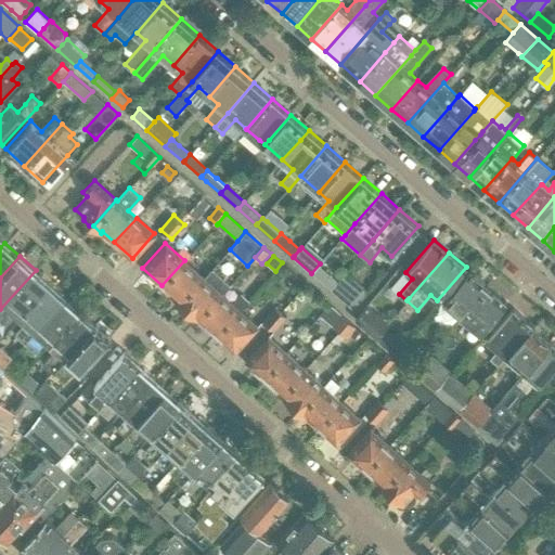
[(179,304),(203,276),(184,260),(162,285),(172,295),(171,296),(179,304)]
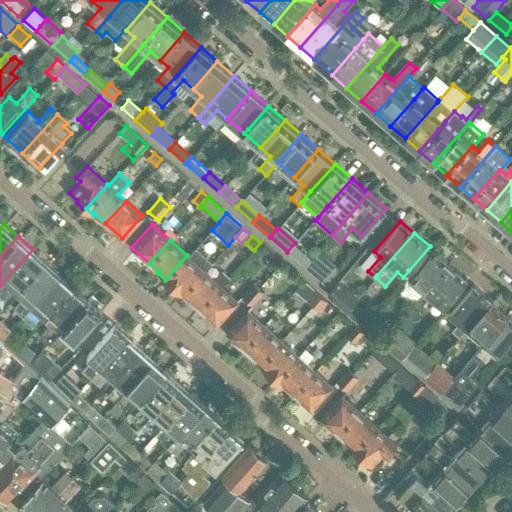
[(295,258),(306,267),(311,261),(312,260),(294,245),(296,243),(295,243),(287,252),(295,258)]
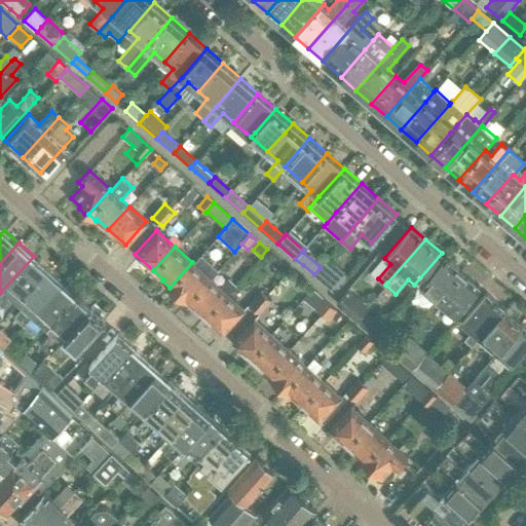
[(219,270),(201,255),(193,264),(192,262),(170,288),(170,290),(176,295),(179,295),(187,302),(188,301),(189,302),(210,278),(211,279),(219,270)]
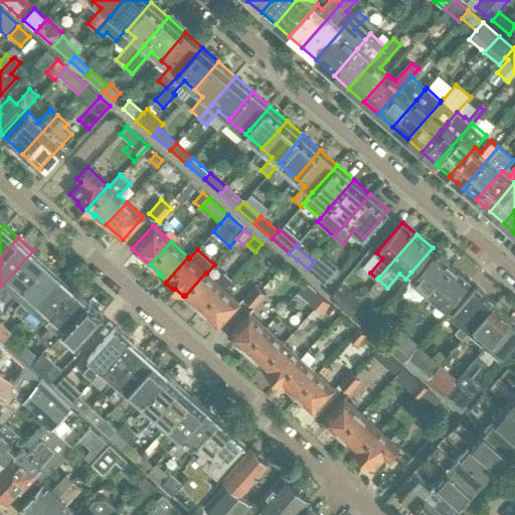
[(19,295),(47,263),(33,250),(0,287),(0,297),(4,301),(14,291),(19,295)]
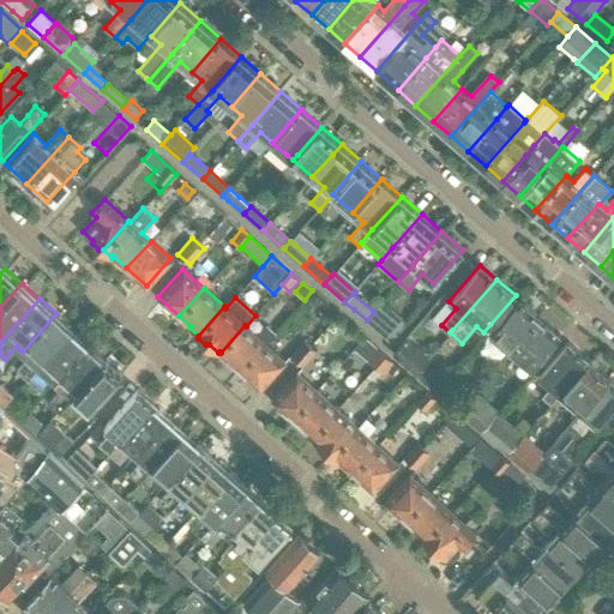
[(510,350),(540,317),(519,299),(489,332),(510,350)]
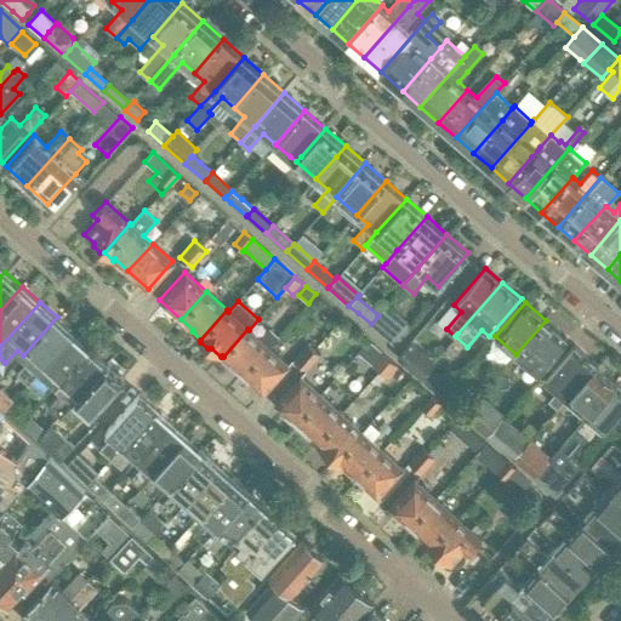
[(377,317),(371,324),(396,346),(412,325),(388,303),(379,315),(377,317)]
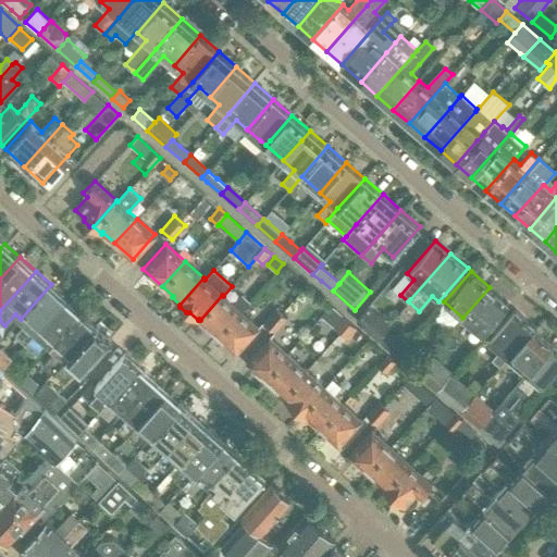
[(25,343),(65,297),(51,284),(21,319),(25,323),(15,334),(25,343)]
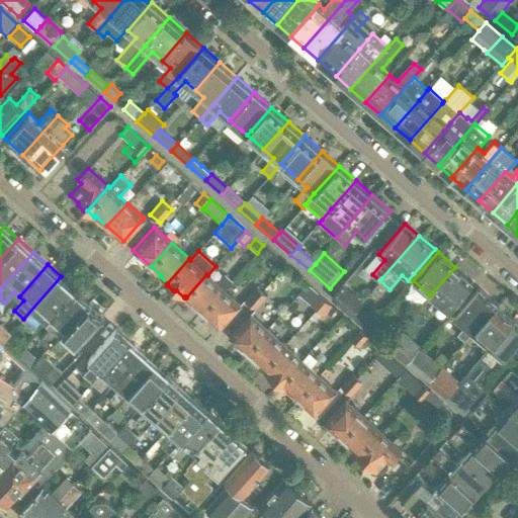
[(455,267),(430,295),(448,311),(472,282),(455,267)]
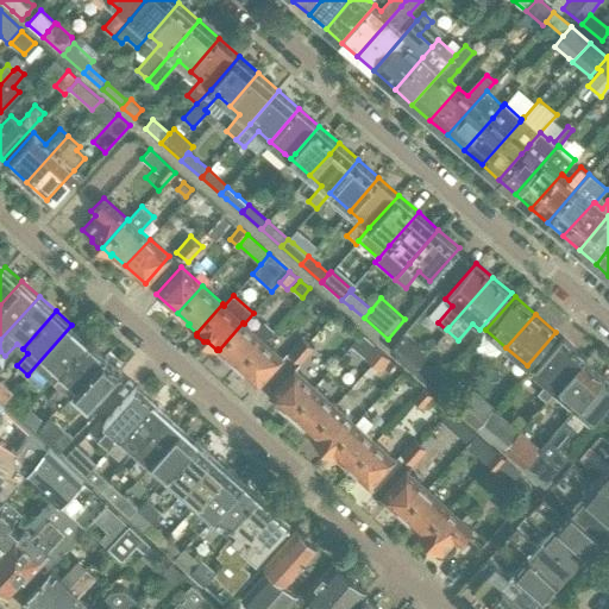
[(265,341),(275,331),(264,322),(255,332),(244,324),(243,322),(219,350),(238,368),(263,340),(265,341)]
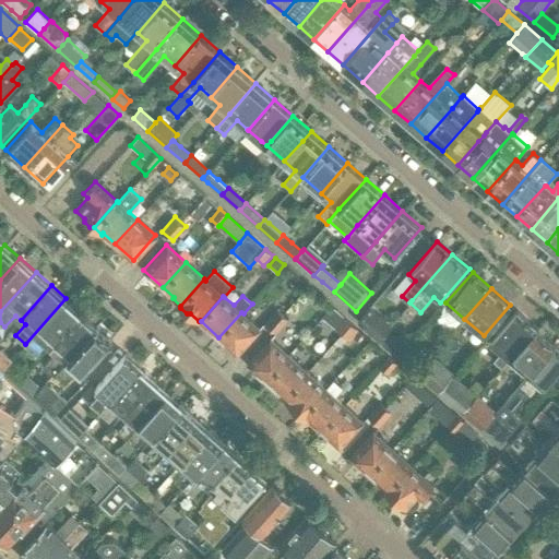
[(50,346),(81,312),(66,298),(25,344),(35,354),(46,342),(50,346)]
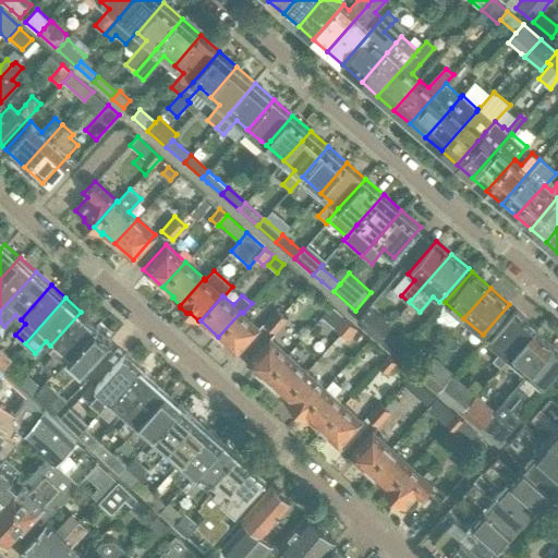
[(331,306),(322,317),(348,341),(358,330),(331,306)]
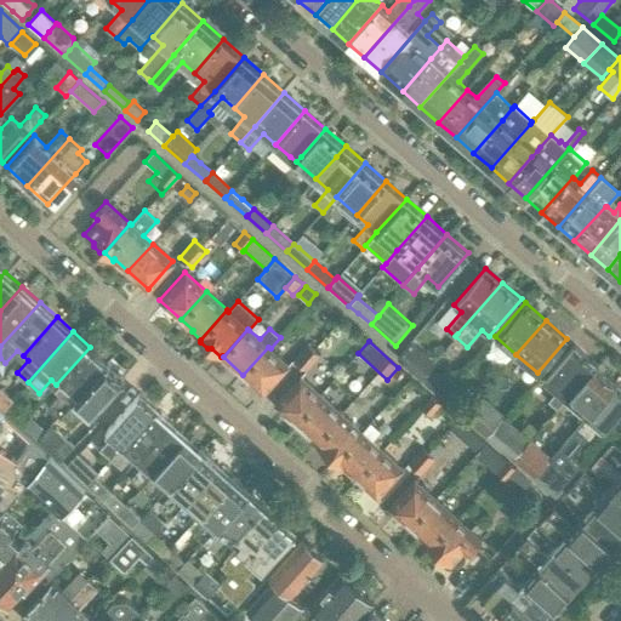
[(409,365),(421,376),(428,368),(429,368),(431,366),(436,362),(411,341),(398,357),(409,365)]
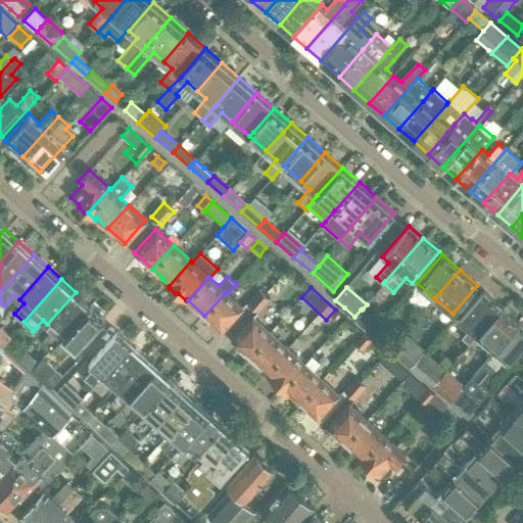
[(260,308),(270,298),(265,293),(259,289),(247,303),(256,312),(257,313),(260,308)]
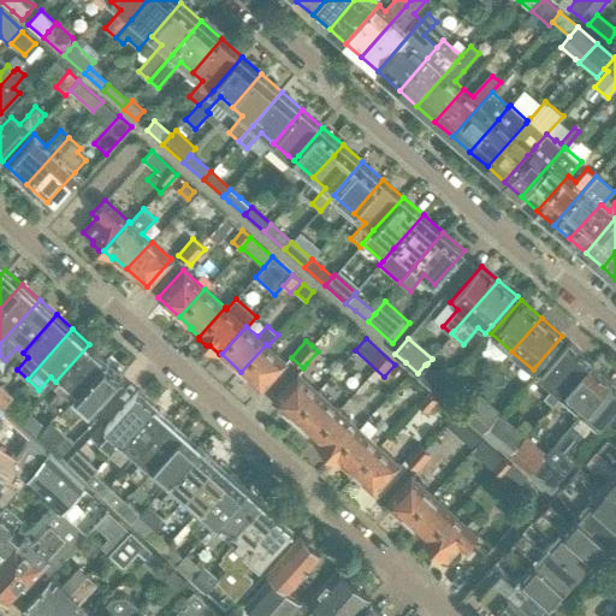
[(552,404),(562,394),(591,361),(570,343),(542,375),(554,386),(545,398),(552,404)]
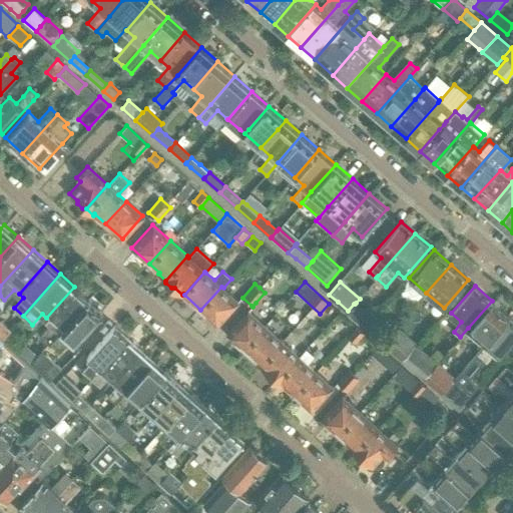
[(51,341),(88,299),(74,287),(46,318),(51,323),(42,333),(51,341)]
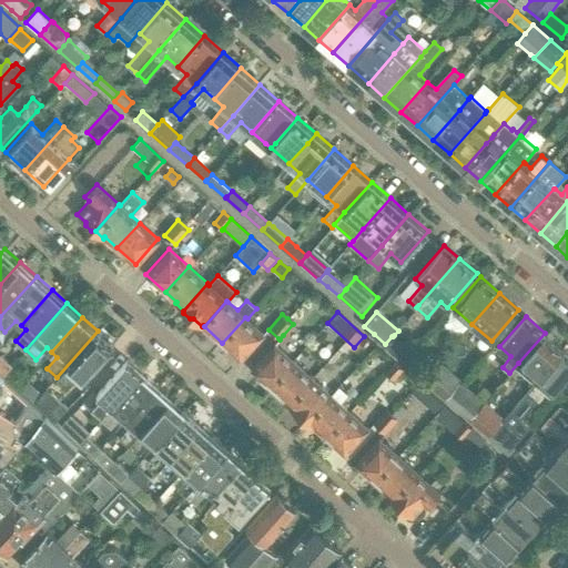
[(263,333),(247,318),(245,317),(222,343),(241,359),(263,333)]
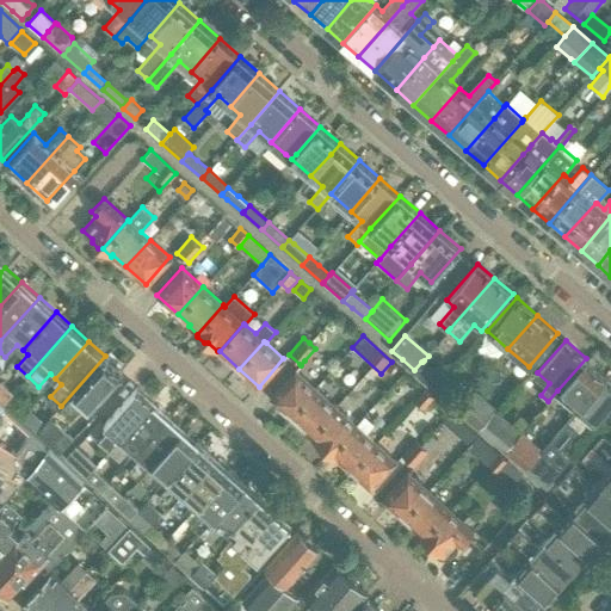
[(105,356),(61,406),(72,415),(82,403),(88,408),(122,371),(105,356)]
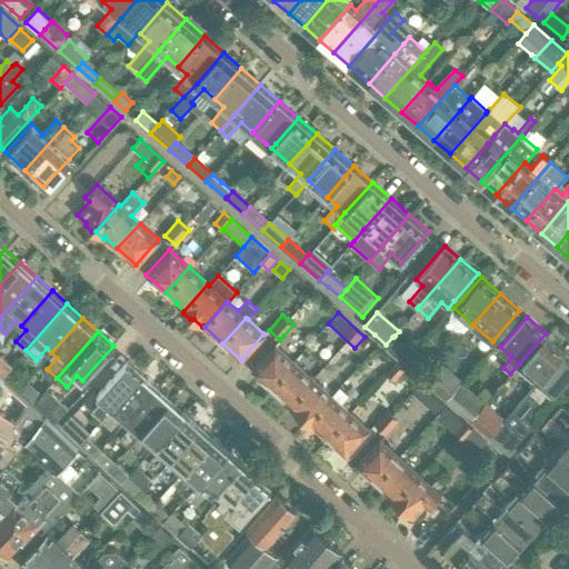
[(538,380),(565,350),(546,333),(519,363),(538,380)]
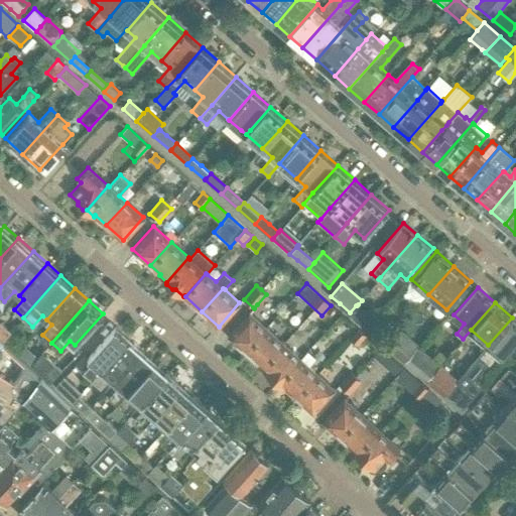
[(356,305),(350,312),(369,329),(376,319),(358,304),(357,305),(356,305)]
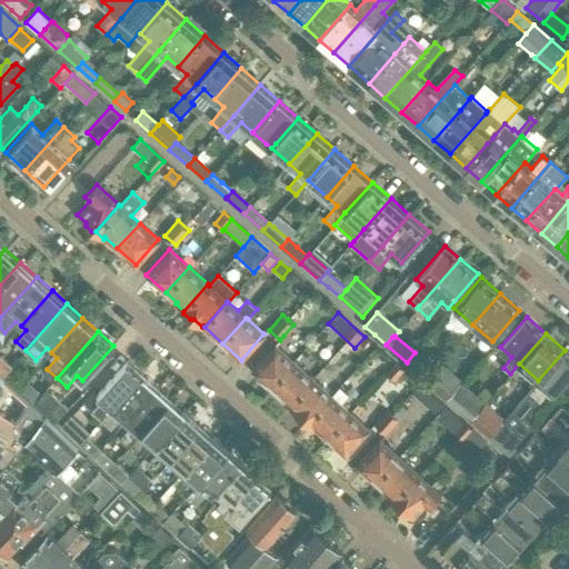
[(270,387),(293,360),(275,345),(252,370),(270,387)]
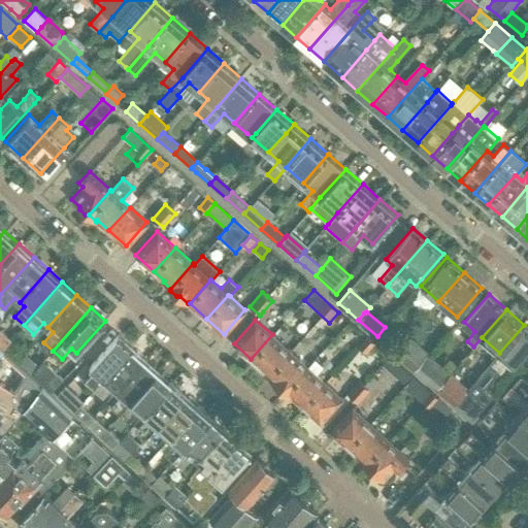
[(513,365),(527,348),(527,327),(524,325),(499,353),(490,364),(468,389),(456,402),(454,405),(455,406),(459,410),(473,423),(494,399),(484,390),(500,371),(509,362),(513,365)]
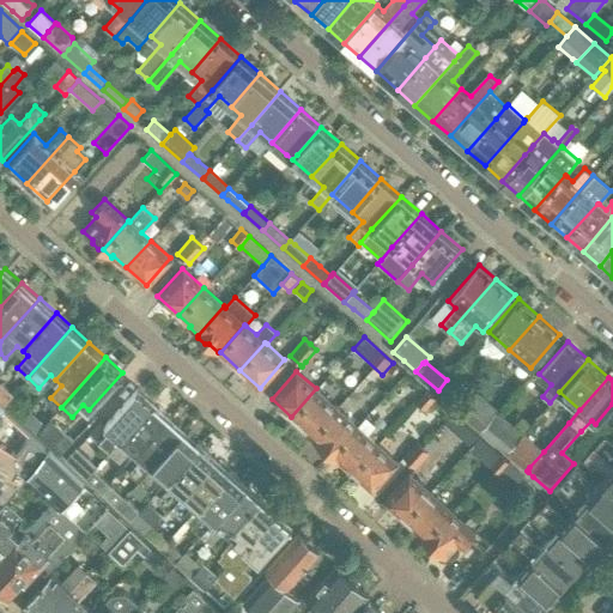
[(309,432),(311,434),(335,406),(337,407),(346,398),(325,378),(316,388),(291,417),(309,432)]
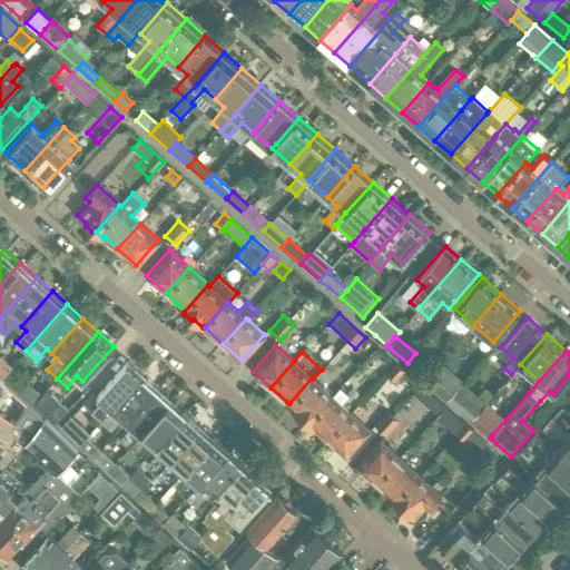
[(0,371),(5,375),(12,366),(0,355),(0,371)]
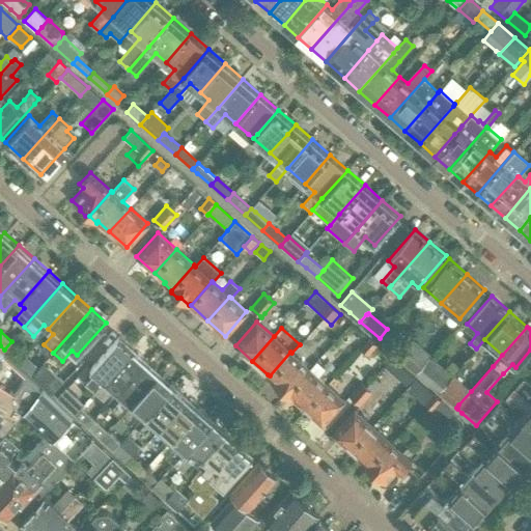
[(94,391),(133,347),(119,336),(90,368),(94,372),(85,383),(94,391)]
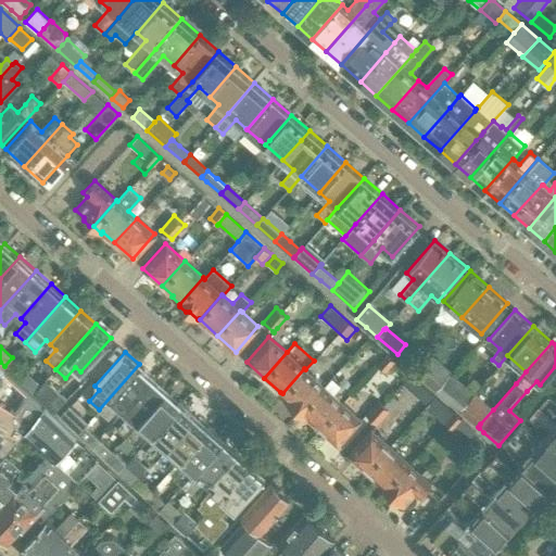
[(23,359),(16,354),(5,367),(11,373),(23,359)]
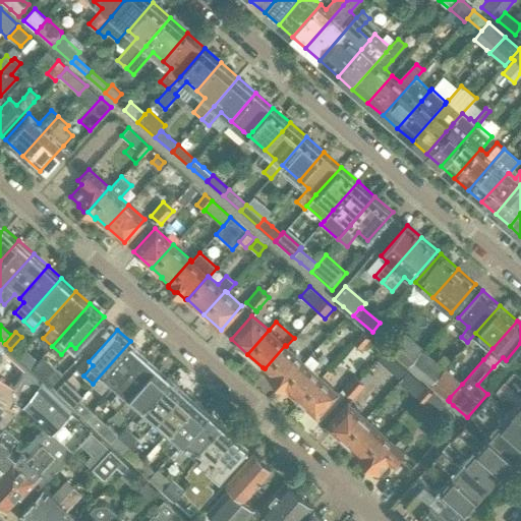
[(361,332),(353,341),(361,348),(370,339),(361,332)]
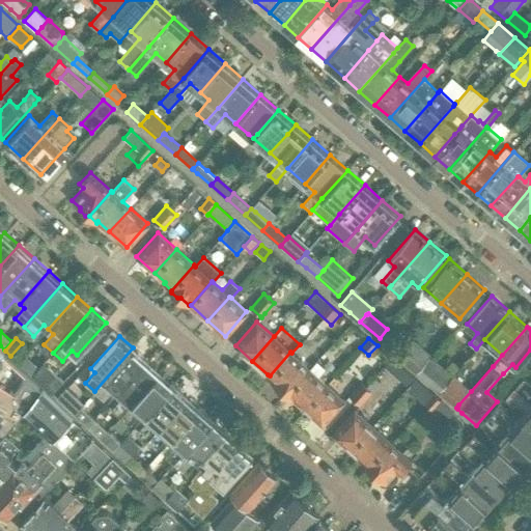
[(116,391),(146,359),(133,347),(94,391),(103,398),(112,388),(116,391)]
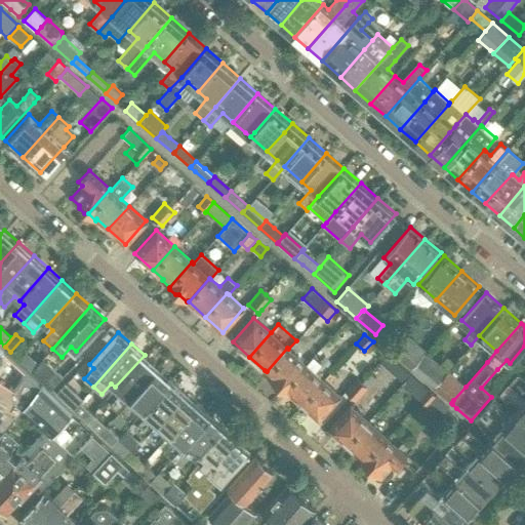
[(413,366),(423,355),(412,346),(402,356),(413,366)]
